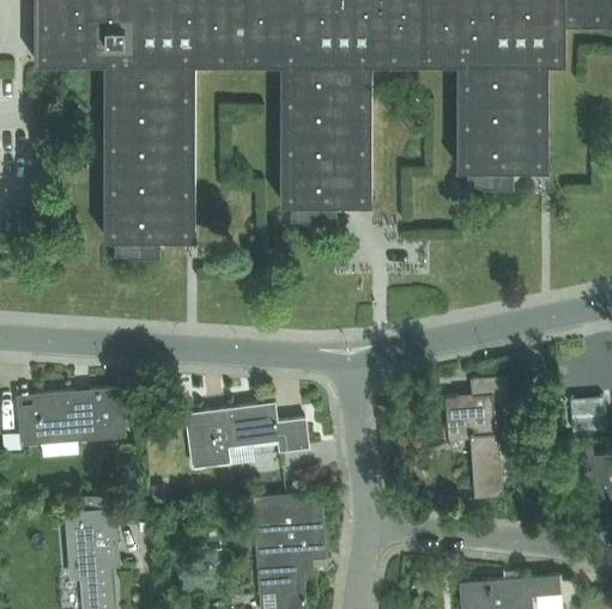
[(611,0),(32,0),(34,49),(34,65),(36,65),(36,64),(103,62),(104,235),(103,235),(103,238),(114,238),(114,255),(159,255),(159,238),(197,238),(197,236),(194,236),(194,62),(279,62),(279,201),(278,201),(278,203),(290,203),(290,220),(337,220),(337,203),(371,203),(371,201),(370,201),(371,62),(456,62),(456,166),(455,166),(455,169),(467,169),(467,184),(513,186),(513,169),(549,169),(549,166),(547,166),(547,62),(562,62),(562,64),(564,64),(564,28),(611,28),(611,0)]
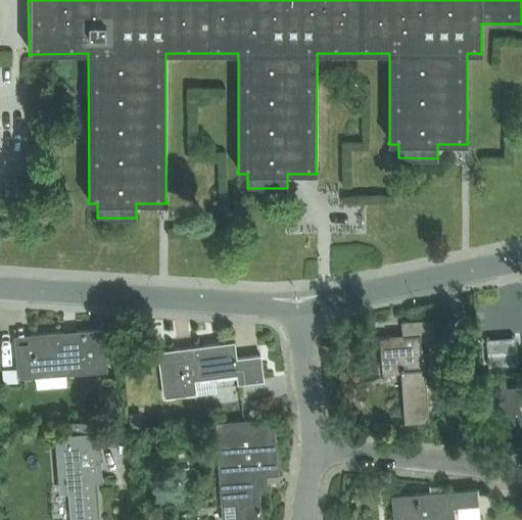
[(422,369),(420,342),(447,339),(446,319),(400,323),(401,337),(380,339),(383,373),(401,372),(406,421),(428,419),(424,369),(422,369)]
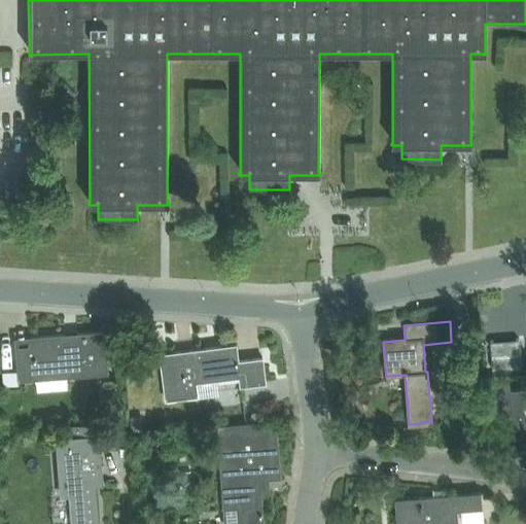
[(103,335),(14,342),(18,383),(106,376),(103,335)]
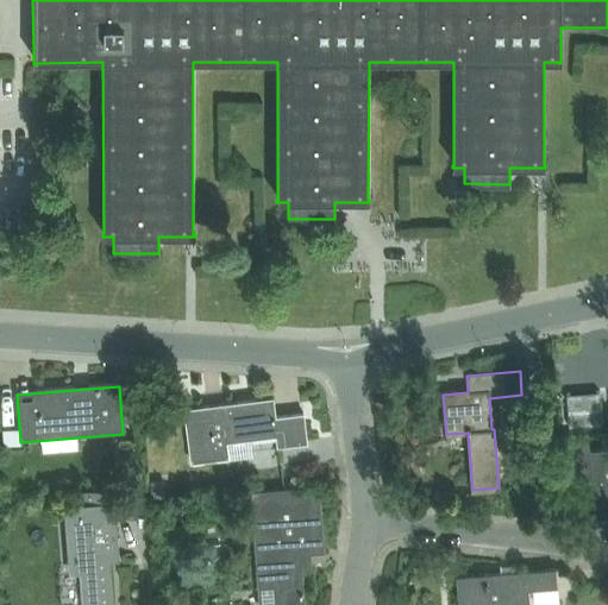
[(601,428),(599,395),(565,397),(568,430),(601,428)]
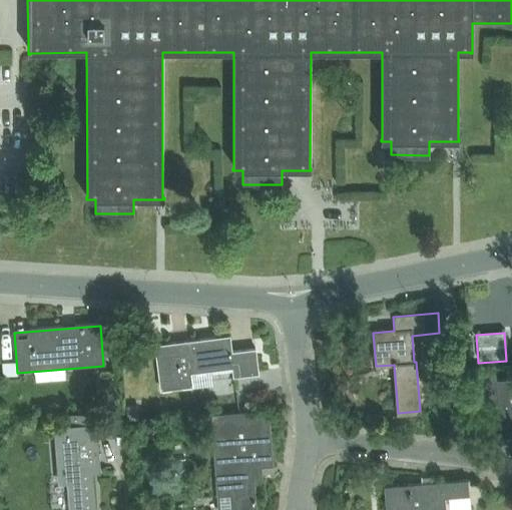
[(233,379),(258,375),(254,352),(230,355),(228,339),(155,349),(160,392),(191,388),(189,375),(232,369),(233,379)]
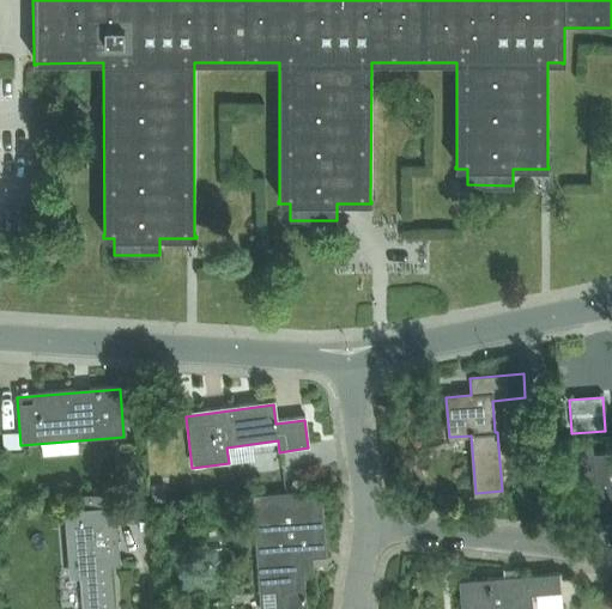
[(593,479),(595,510),(611,507),(611,455),(591,457),(591,449),(575,450),(579,481),(593,479)]
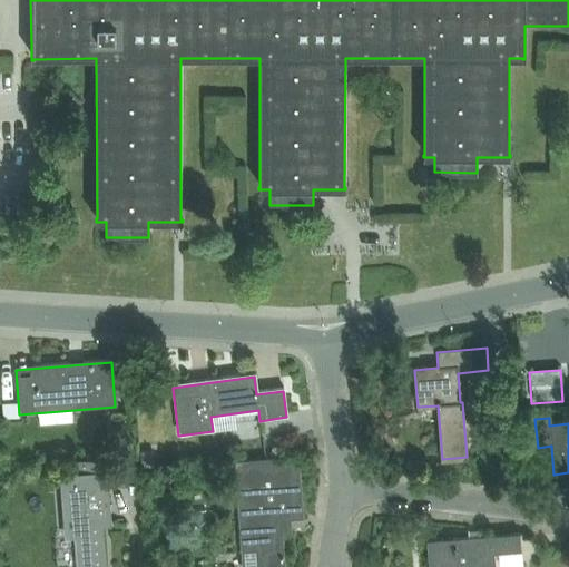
[(150,452),(139,453),(140,468),(151,467),(150,452)]
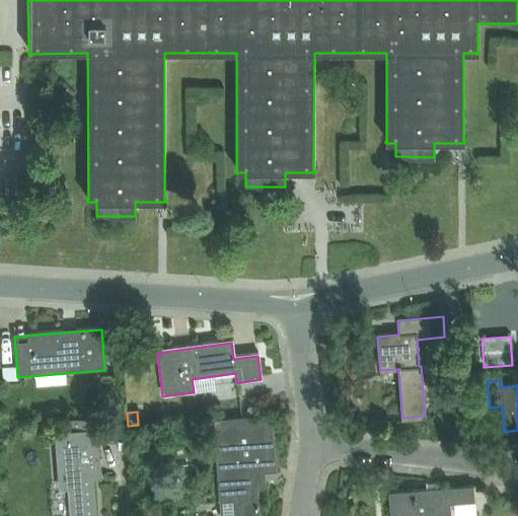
[(257,515),(255,487),(265,486),(264,474),(275,473),(271,418),(213,422),(220,515),(257,515)]
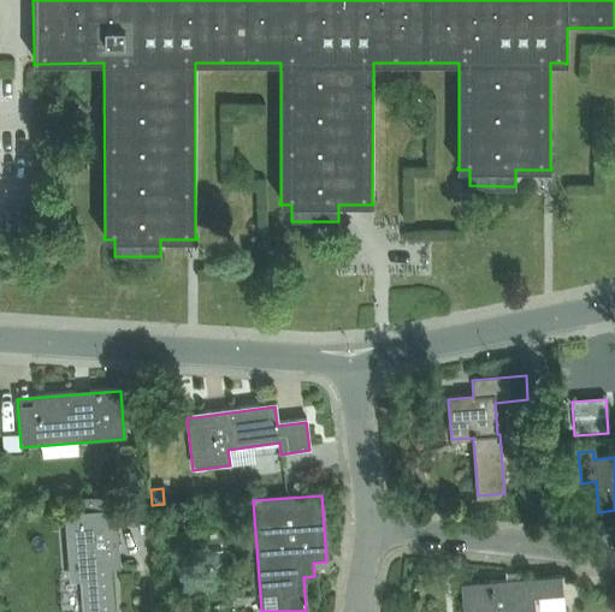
[(107,499),(81,501),(82,514),(108,511),(107,499)]
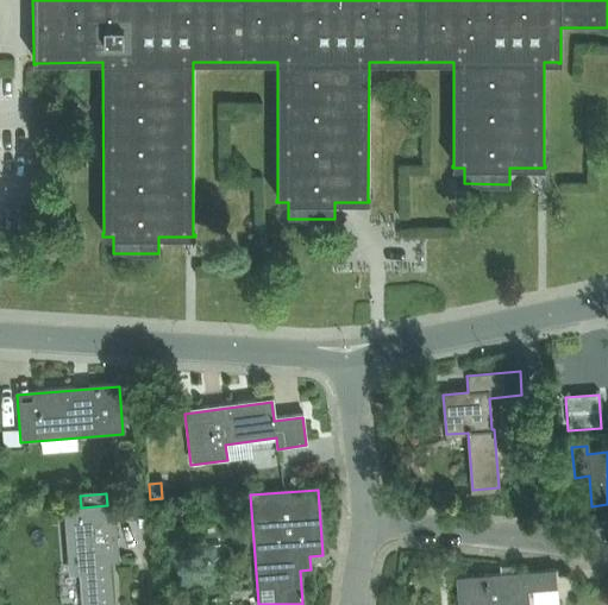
[(248,496),(227,497),(229,517),(245,515),(244,506),(248,506),(248,496)]
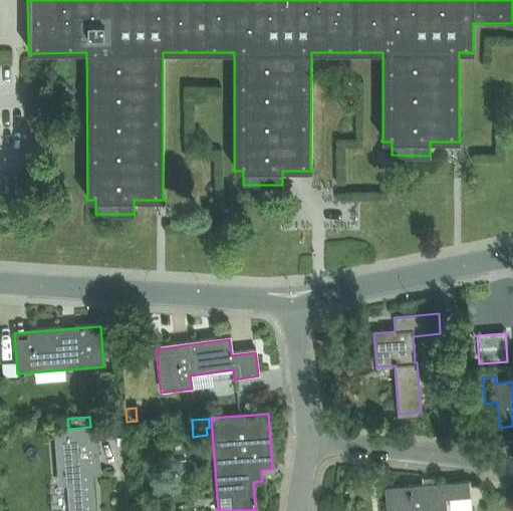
[(93,510),(90,474),(98,474),(94,427),(90,427),(68,429),(54,430),(59,486),(68,485),(70,510),(93,510)]
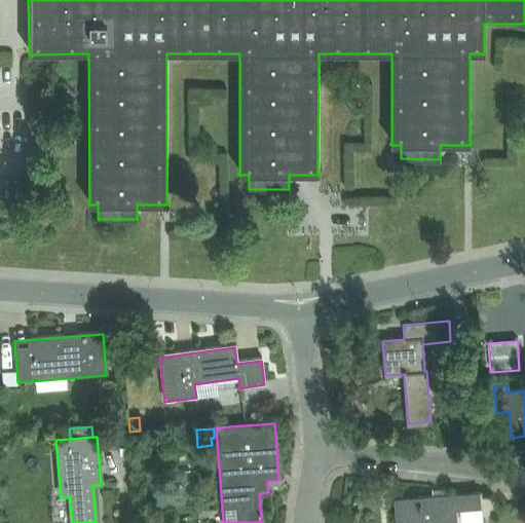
[(452,522),(452,513),(481,510),(480,493),(396,500),(398,522),(420,522),(452,522)]
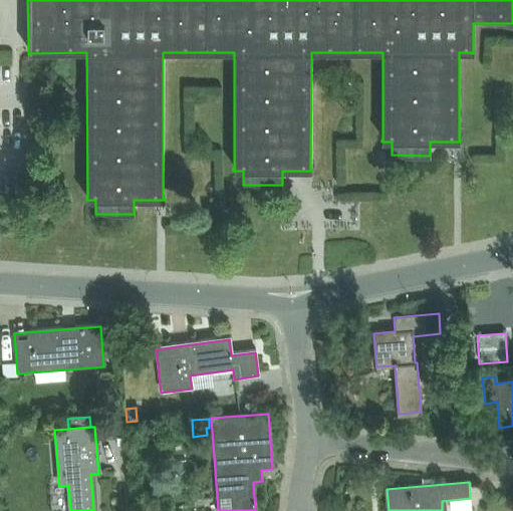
All buildings are outlined.
